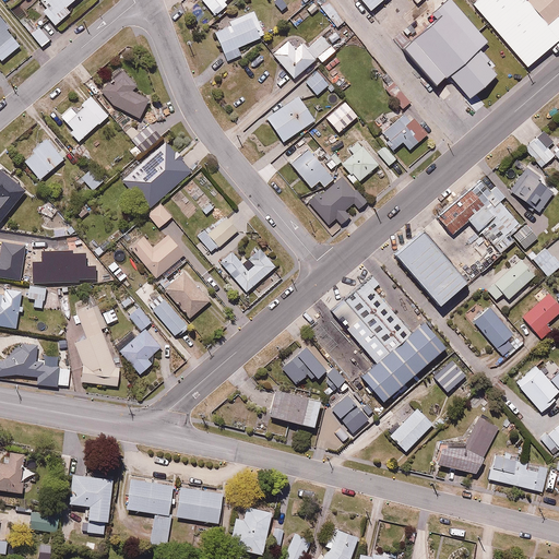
[(42,0),(47,7),(43,10),(55,25),(72,10),(67,4),(71,0),(42,0)]
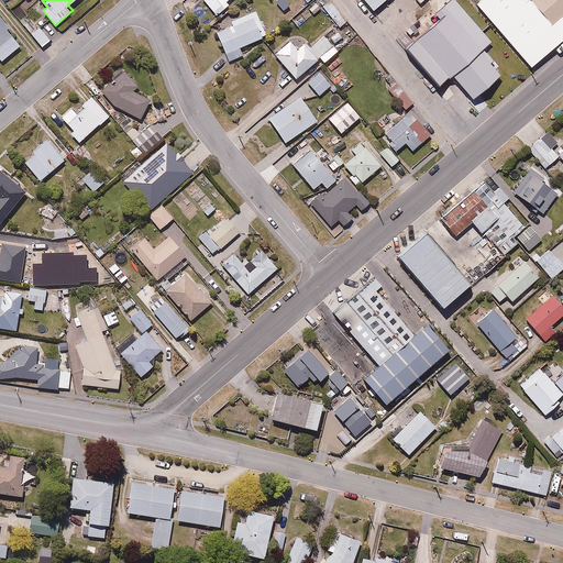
[(201,0),(216,17),(230,3),(228,1),(229,0),(201,0)]
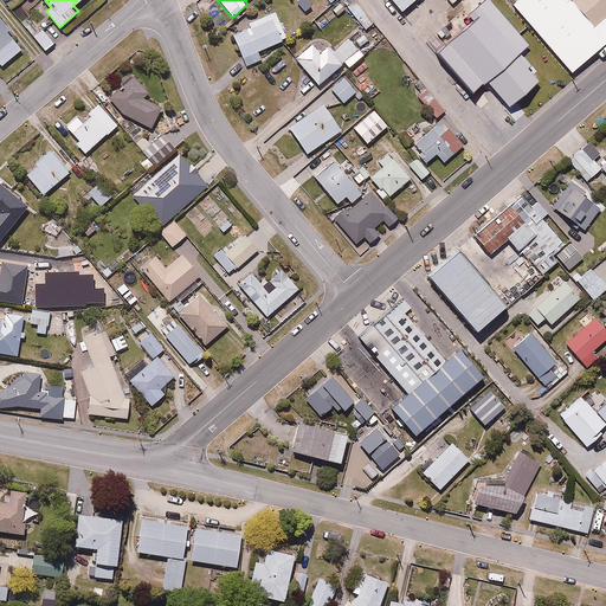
[(374,24),(355,0),(353,0),(346,6),(366,31),(374,24)]
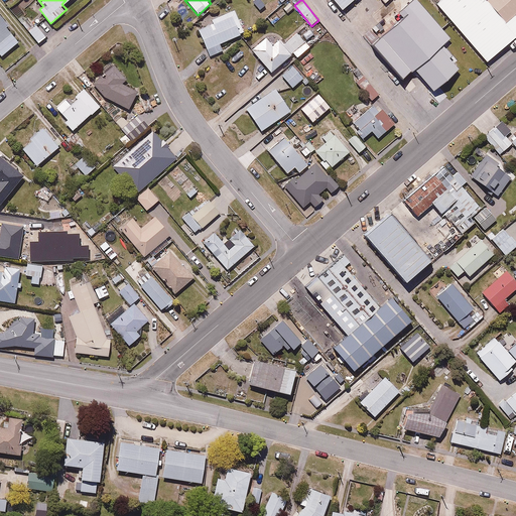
[(352,0),(330,0),(340,11),(352,0)]
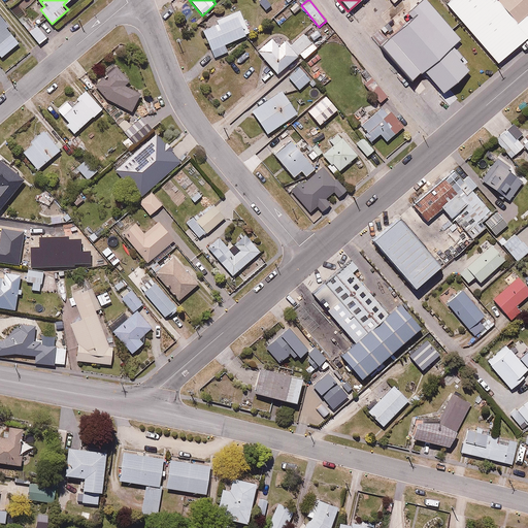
[(450,48),(459,41),(423,0),(420,0),(405,14),(409,20),(376,48),(407,84),(422,73),(433,86),(463,61),(450,48)]
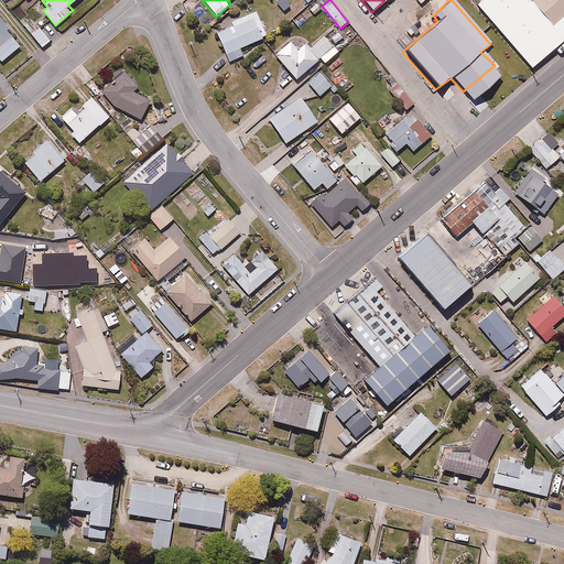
[(525,0),(481,0),(475,7),(530,68),(563,39),(563,14),(550,28),(529,3),(525,0)]
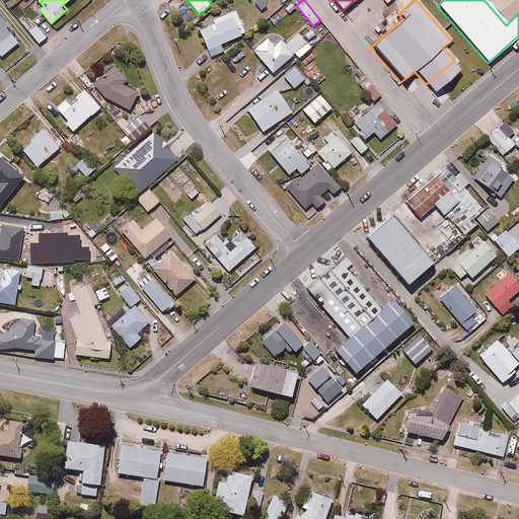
[(518,0),(490,0),(487,3),(506,25),(518,13),(518,0)]
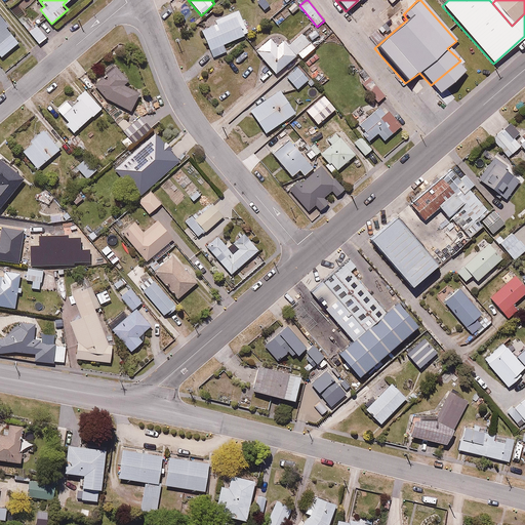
[(28,33),(36,27),(21,7),(12,14),(28,33)]
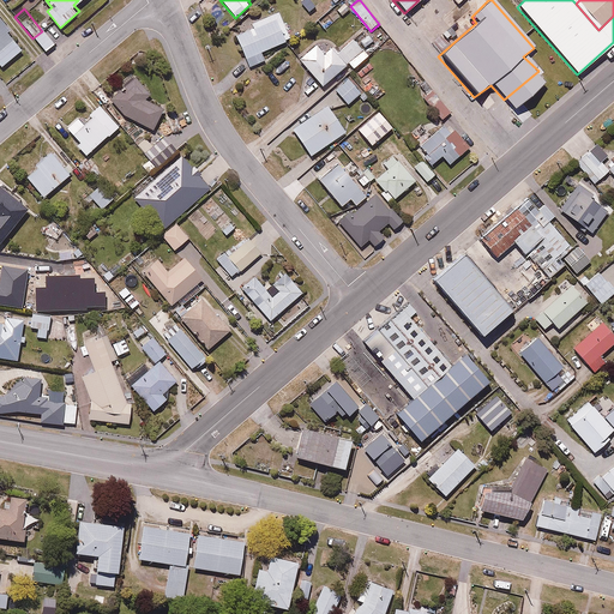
[(281,12),(230,32),(246,70),(263,64),(259,54),(292,41),(281,12)]
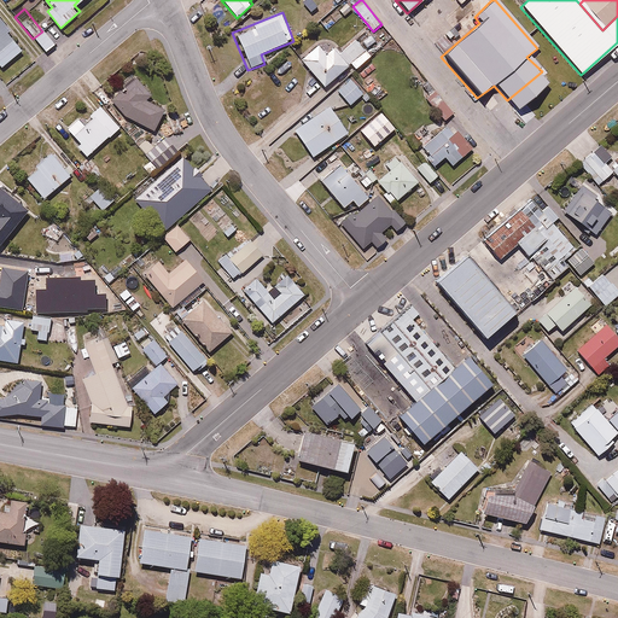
[(5,30),(10,27),(0,13),(0,65),(21,48),(5,30)]
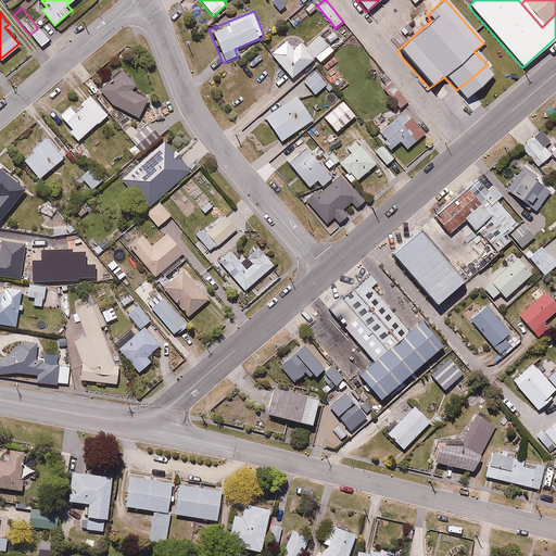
[(38,28),(29,35),(40,48),(55,35),(45,23),(38,28)]
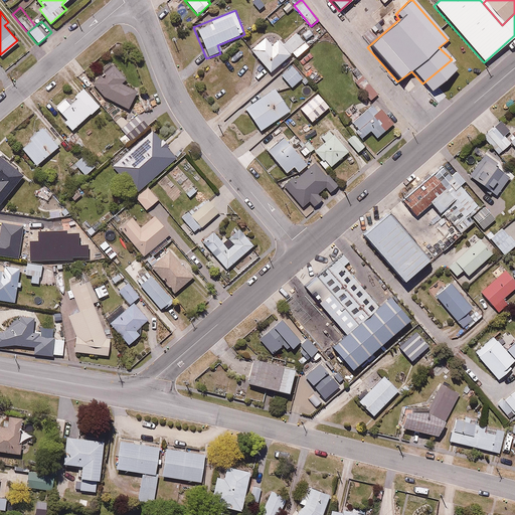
[(281,44),(269,30),(247,48),(268,72),(291,52),(296,58),(308,47),(295,32),(281,44)]
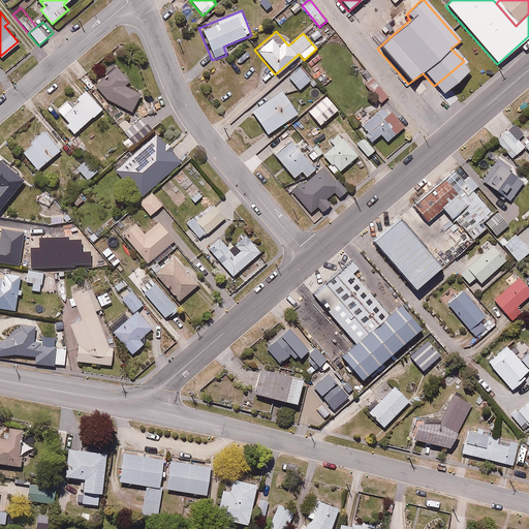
[(300,63),(286,76),(300,90),(308,82),(314,89),(319,84),(300,63)]
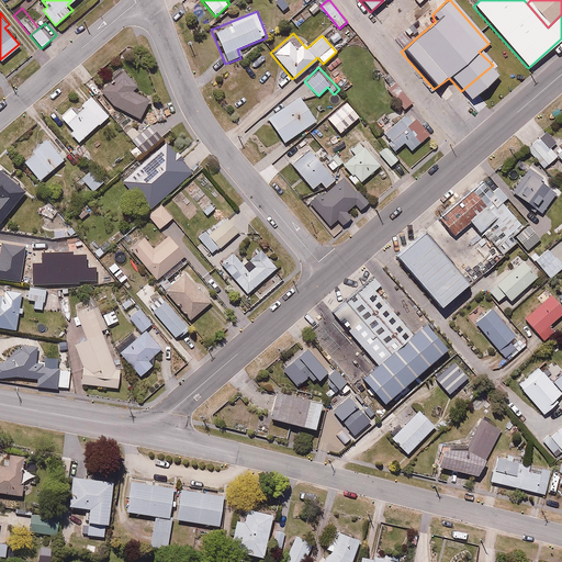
[(138,82),(127,68),(101,90),(113,103),(142,117),(150,99),(131,89),(138,82)]
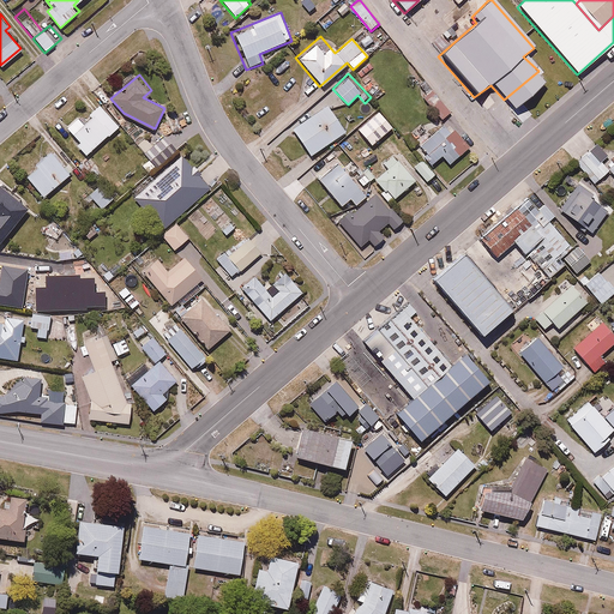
[(119,126),(92,92),(79,103),(85,110),(62,128),(84,155),(119,126)]
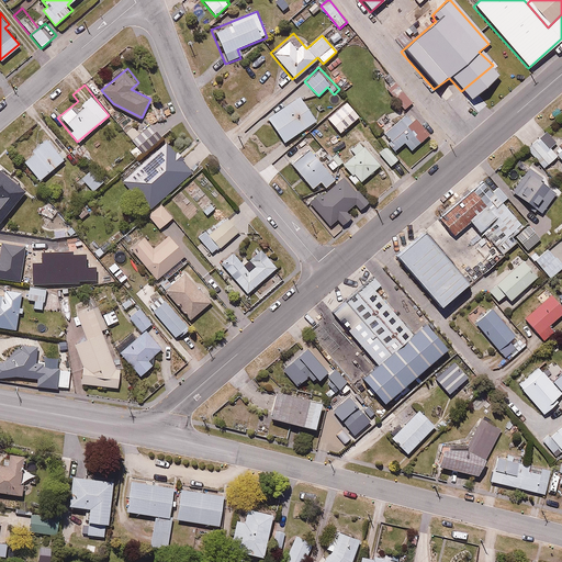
[(408,104),(394,86),(386,92),(401,111),(408,104)]
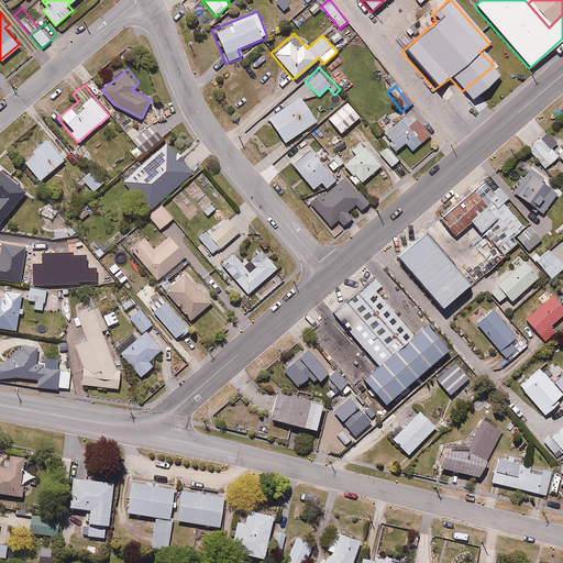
[(315,123),(297,97),(265,119),(284,145),(315,123)]
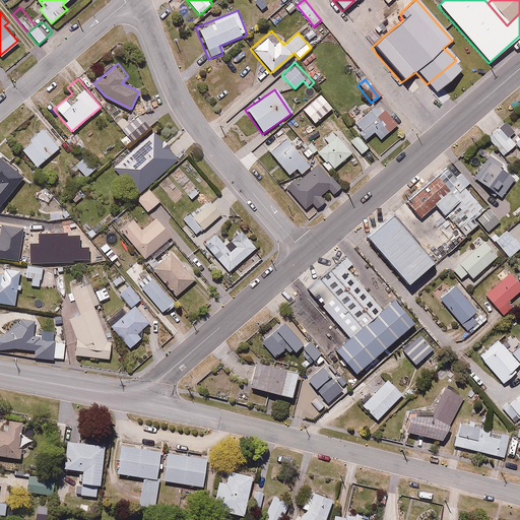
[(396,125),(377,104),(364,116),(354,107),(346,114),(360,129),(356,132),(366,142),(374,136),(378,141),(396,125)]
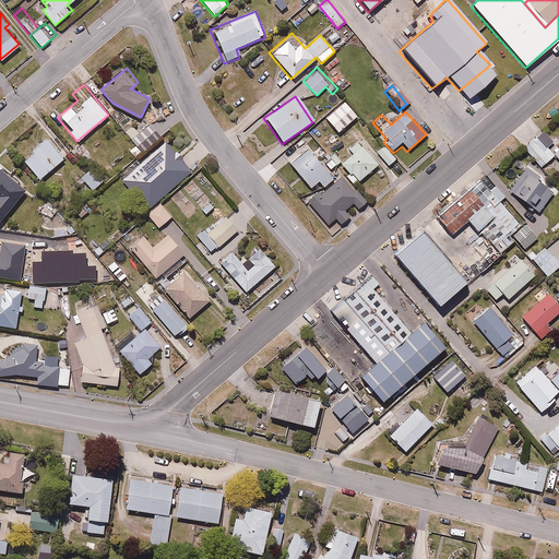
[(134,127),(126,133),(134,144),(143,153),(162,137),(151,123),(140,132),(134,127)]
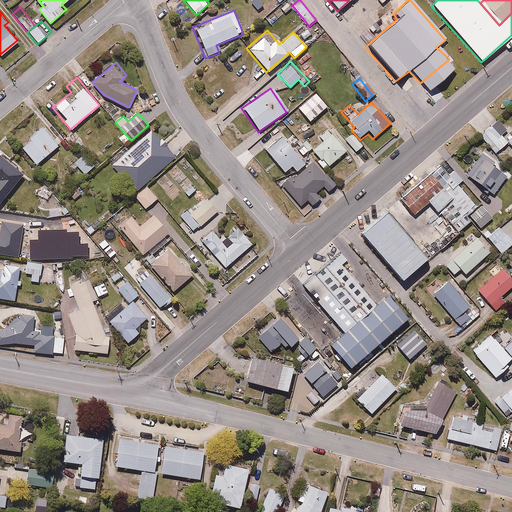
[(502,132),(494,122),(481,133),(496,151),(509,141),(502,132)]
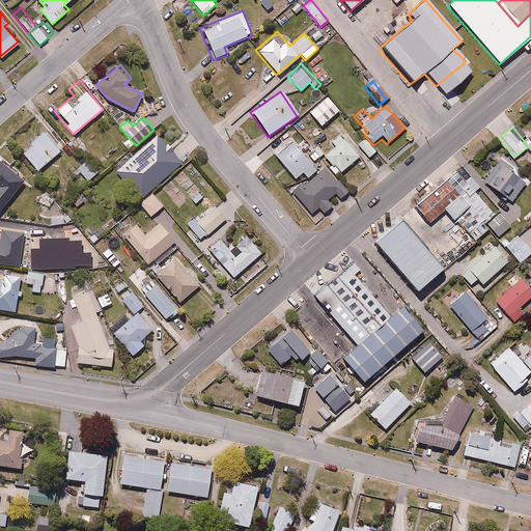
[(117,138),(107,128),(100,135),(109,145),(117,138)]
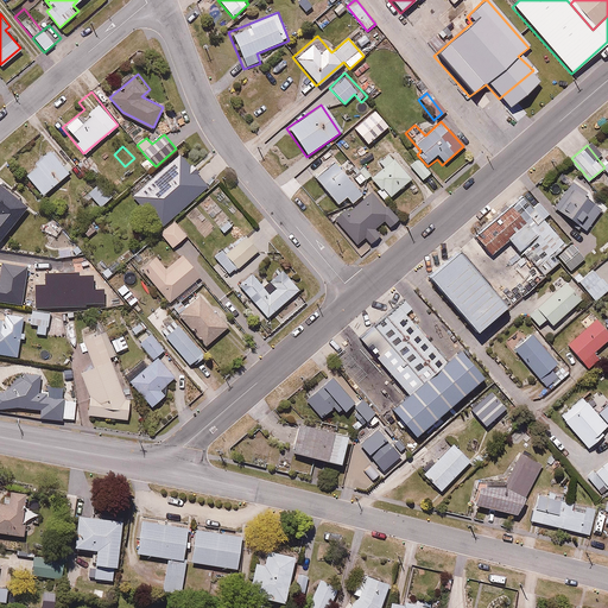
[(607,146),(596,157),(605,168),(607,171),(607,146)]
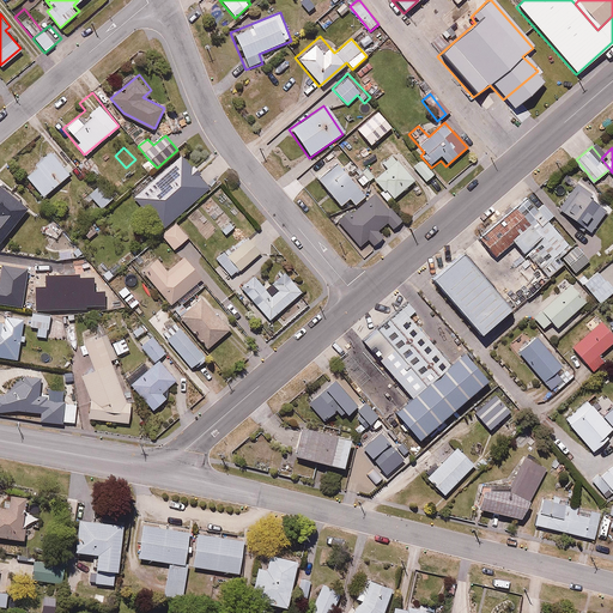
[(71,173),(50,150),(37,162),(40,164),(26,175),(44,195),(71,173)]
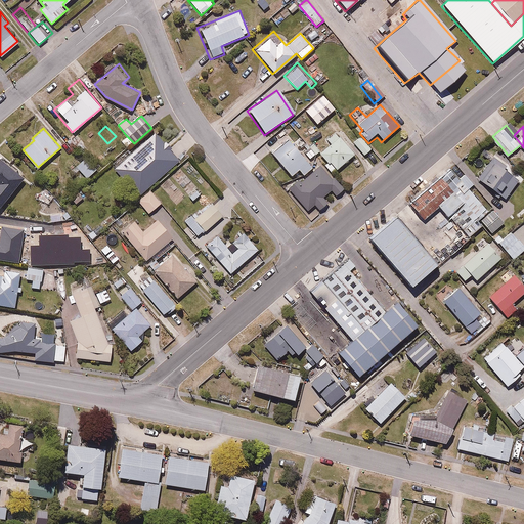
[(354,155),(335,132),(321,144),(325,148),(318,155),(335,172),(354,155)]
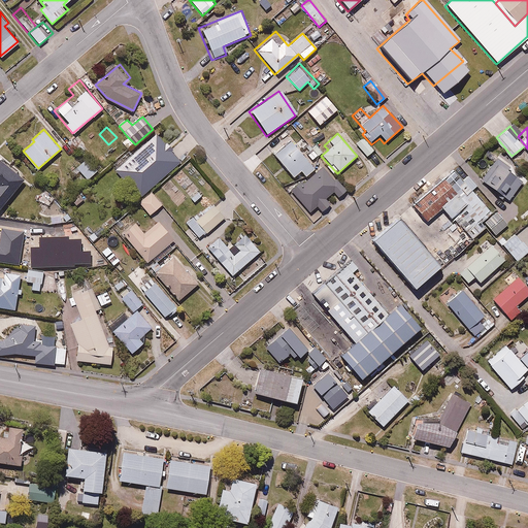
[(77,134),(69,141),(79,155),(88,147),(77,134)]
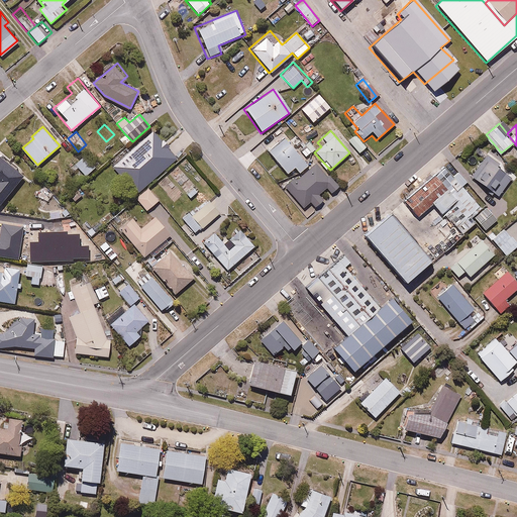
[(132,141),(124,133),(117,139),(124,148),(132,141)]
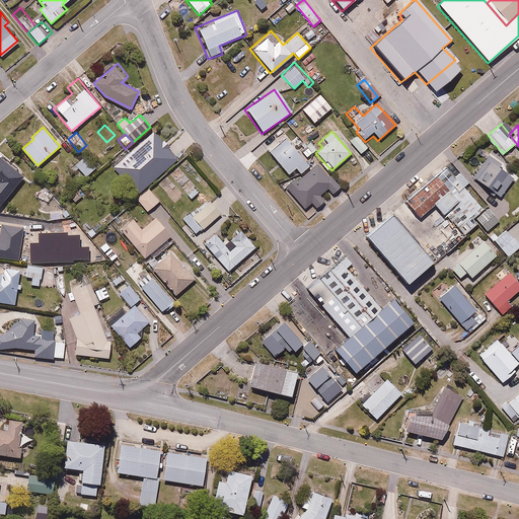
[(368,149),(356,135),(349,142),(360,156),(368,149)]
